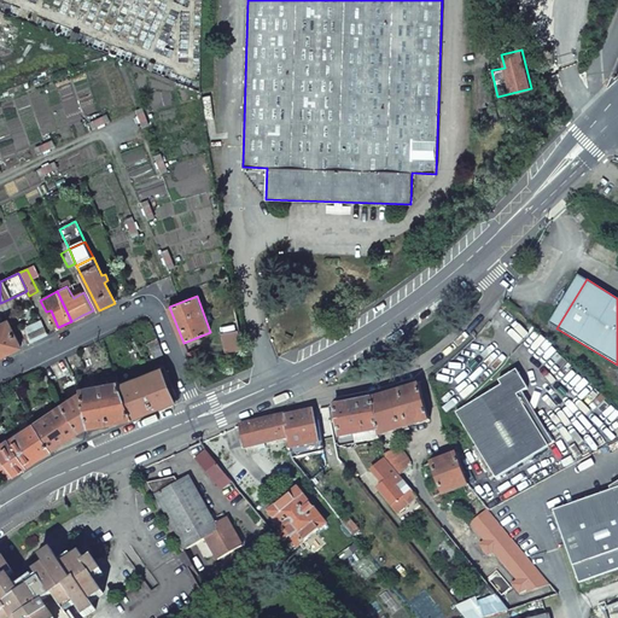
[(334,303),(339,310),(351,303),(347,296),(334,303)]
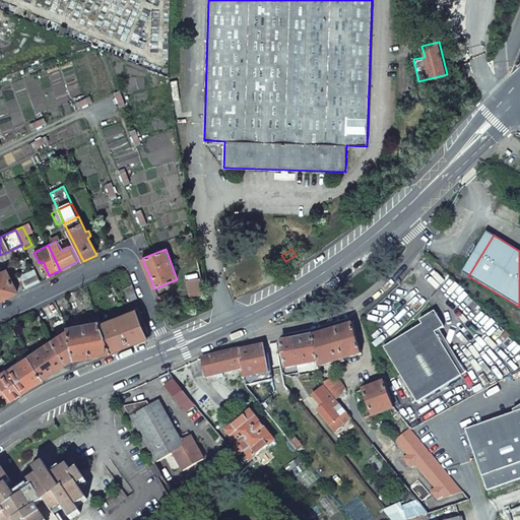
[(21,285),(23,289),(24,289),(27,288),(41,281),(40,279),(35,269),(19,276),(24,284),(21,285)]
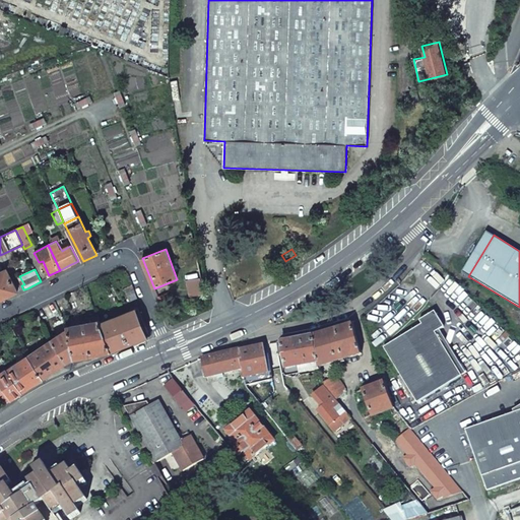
[(6,270),(0,273),(0,301),(17,293),(6,270)]
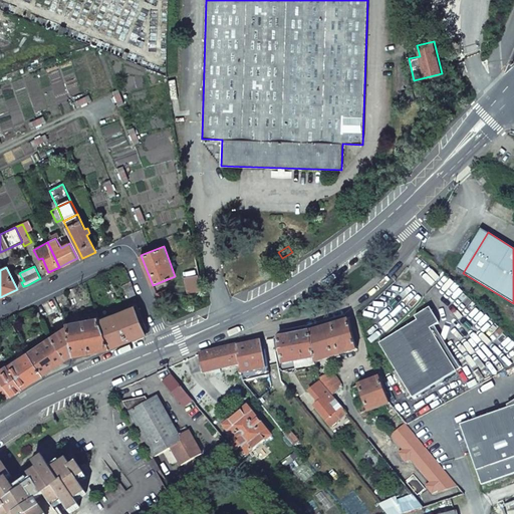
[(184,277),(188,293),(203,291),(199,274),(184,277)]
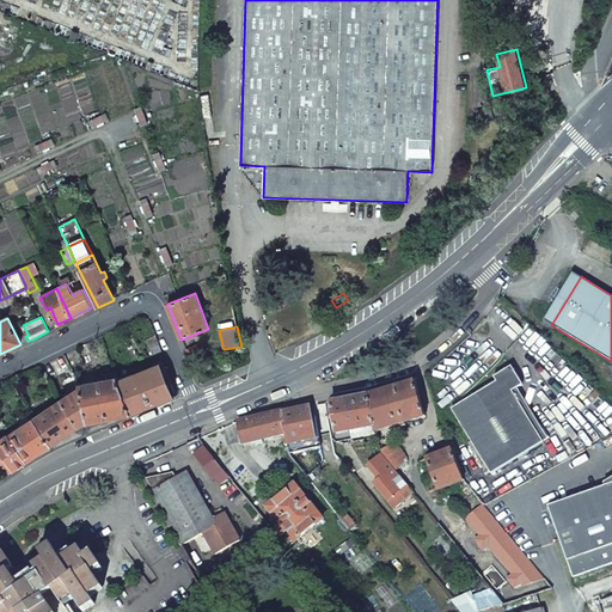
[(155,335),(146,340),(152,355),(163,352),(155,335)]
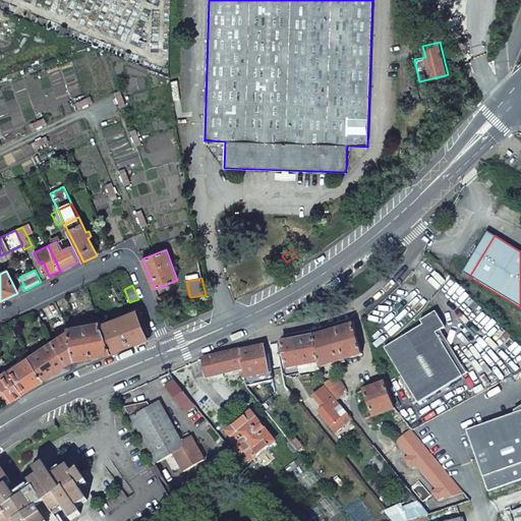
[(157,297),(160,304),(171,299),(168,293),(157,297)]
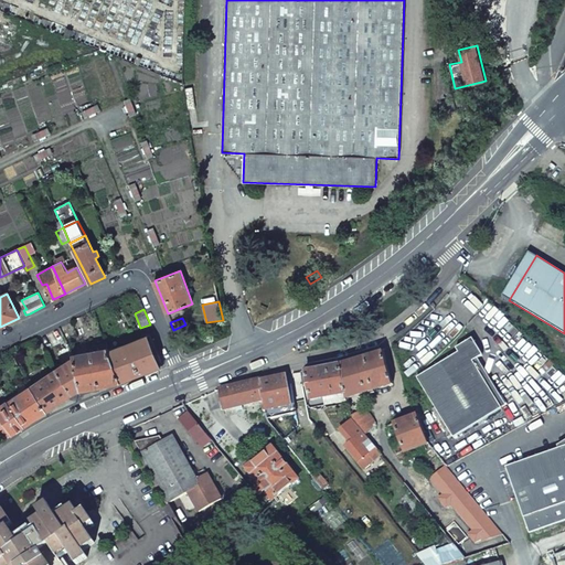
[(108,353),(120,383),(163,365),(150,336),(108,353)]
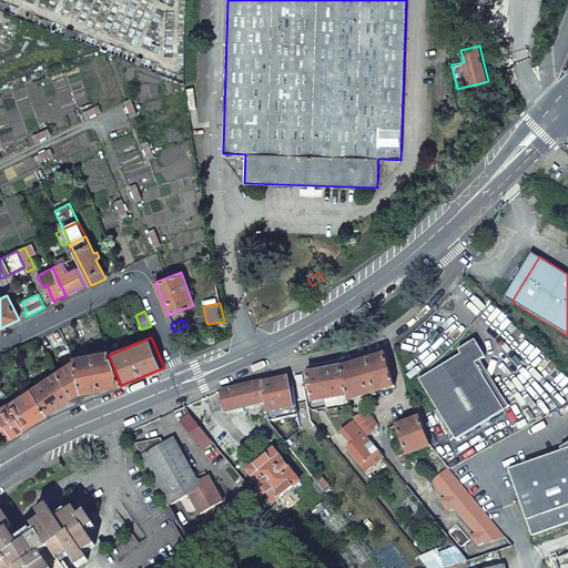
[(504,412),(475,365),(485,358),(474,342),(457,352),(460,356),(418,381),(455,442),(504,412)]
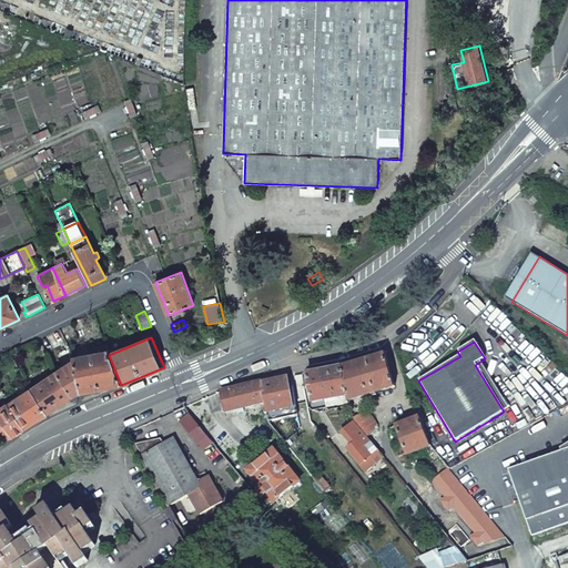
[(75,363),(81,393),(101,388),(121,385),(109,355),(108,352),(73,357),(75,363)]
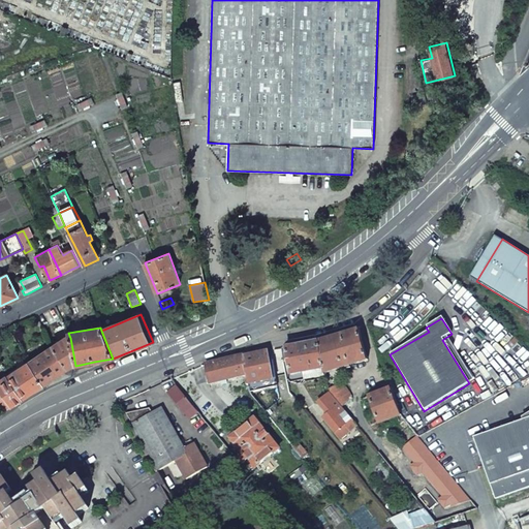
[(325,370),(325,373),(368,360),(364,344),(360,328),(319,340),(325,370)]
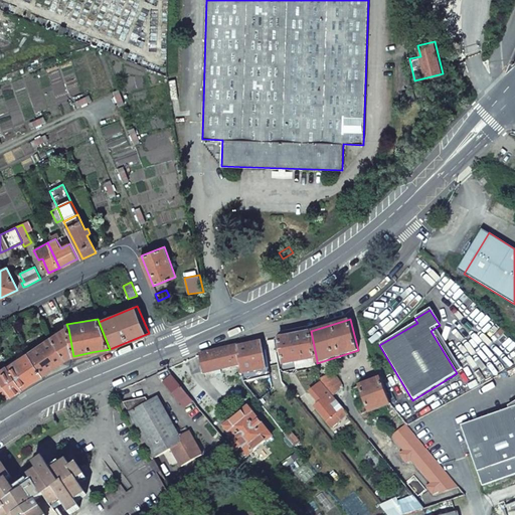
[(50,338),(66,360),(70,358),(73,356),(68,329),(60,331),(50,338)]
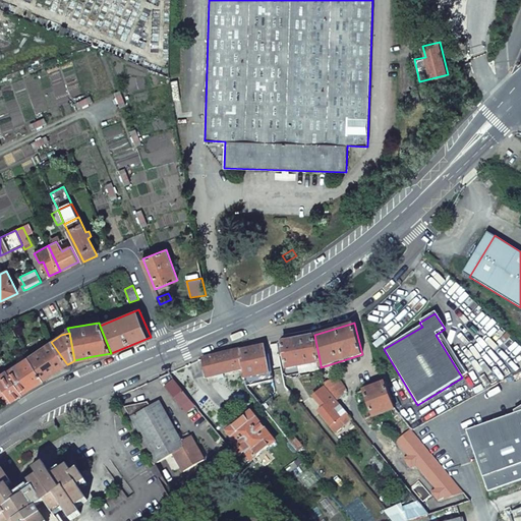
[(282,342),(288,370),(300,368),(321,364),(314,335),(286,341),(282,342)]
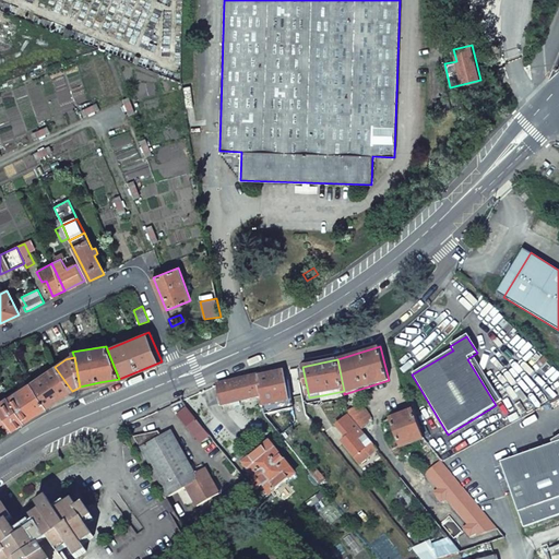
[(72,391),(55,367),(30,384),(47,408),(72,391)]
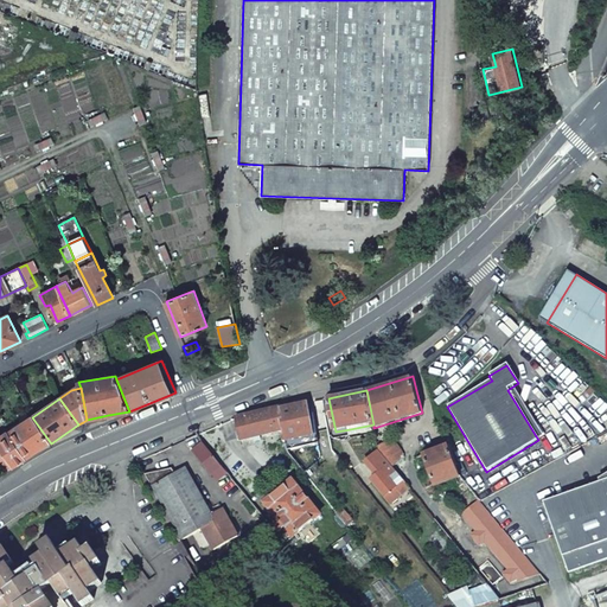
[(282,433),(282,442),(313,436),(307,402),(301,403),(280,408),(282,433)]
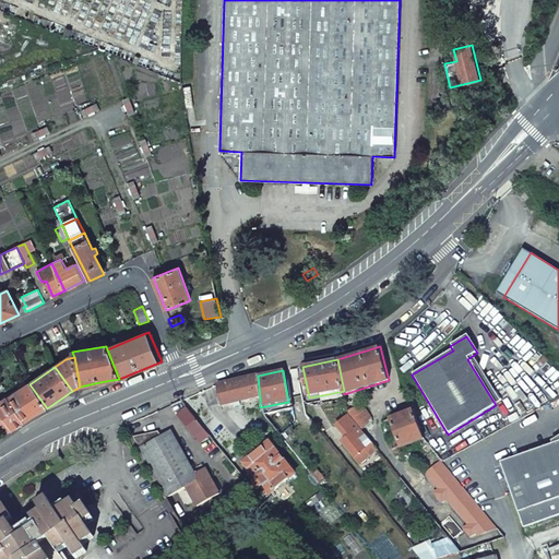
[(238,379),(240,402),(260,399),(258,376),(238,379)]
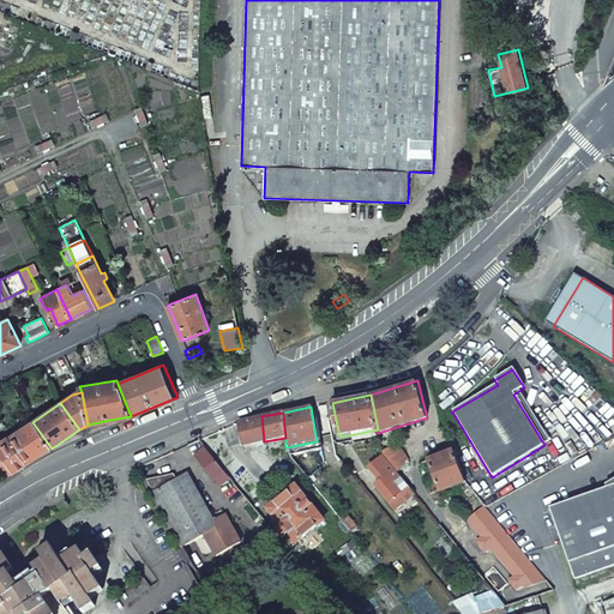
[(239,421),(244,445),(264,441),(262,416),(239,421)]
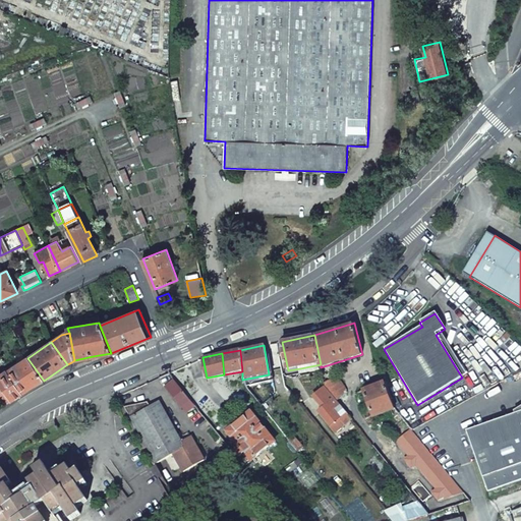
[(0,384),(6,394),(12,402),(13,401),(44,381),(27,358),(0,377),(0,384)]
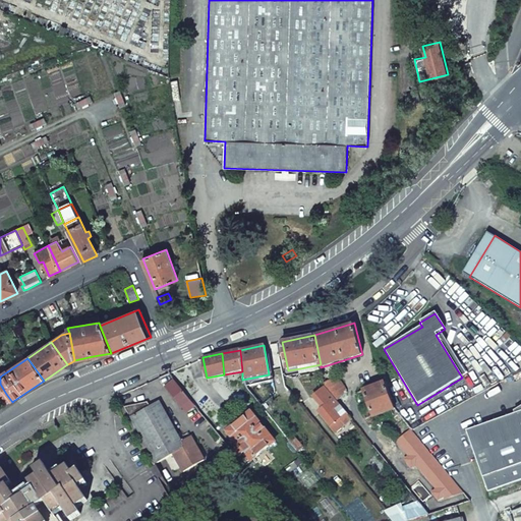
[(321,364),(300,368),(301,374),(322,370),(321,367),(321,364)]
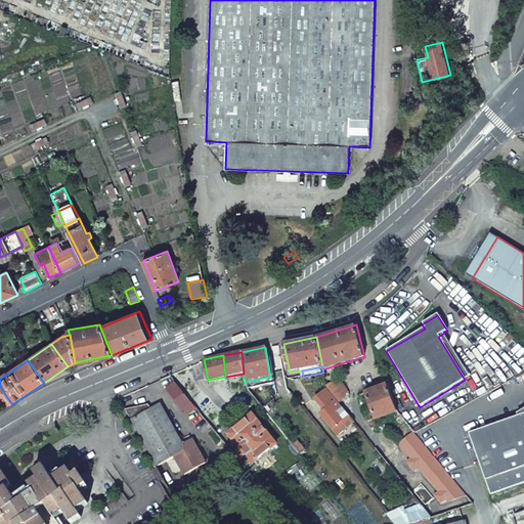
[(181,406),(191,399),(188,396),(175,379),(171,375),(160,381),(181,406)]
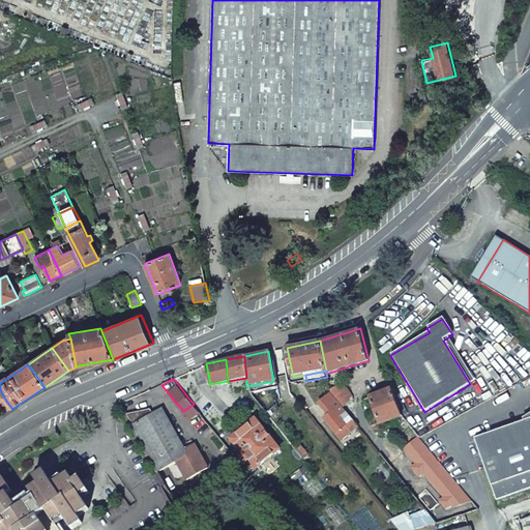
[(330,393),(354,423),(360,419),(353,396),(345,388),(342,383),(329,390),(330,393)]
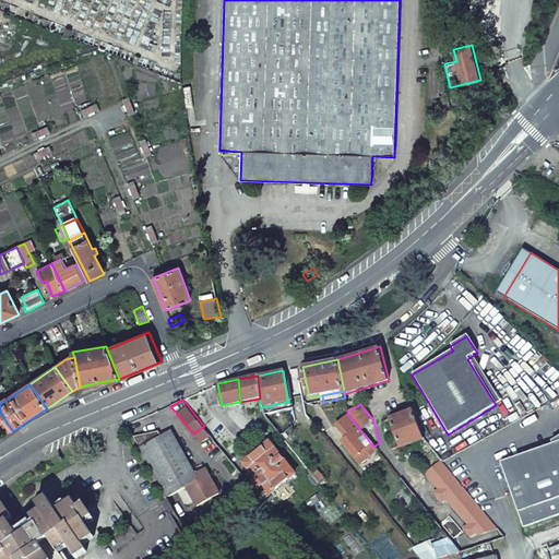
[(261,412),(269,423),(273,418),(264,409),(260,411),(261,412)]
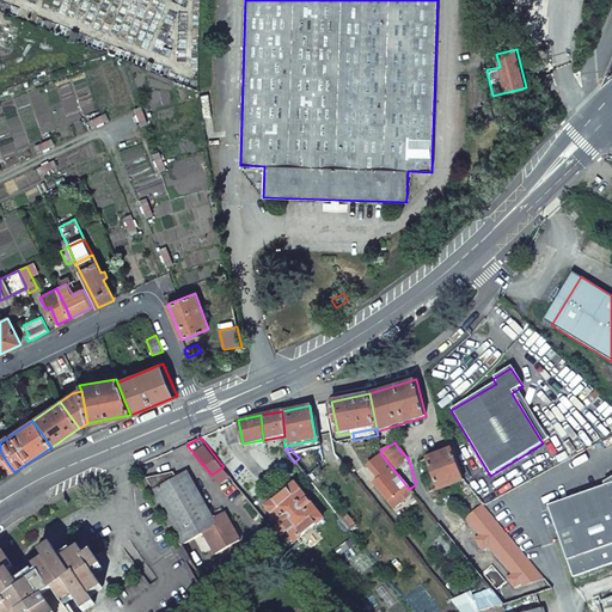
[(453,450),(426,460),(435,483),(438,493),(458,484),(465,483),(453,450)]
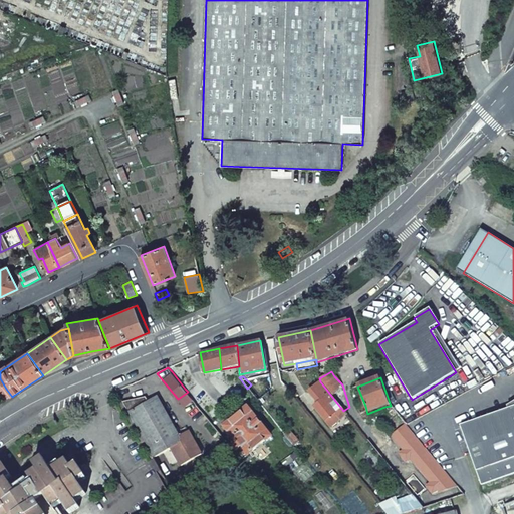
[(313,406),(329,427),(337,421),(336,420),(345,413),(343,411),(320,381),(308,392),(317,403),(313,406)]
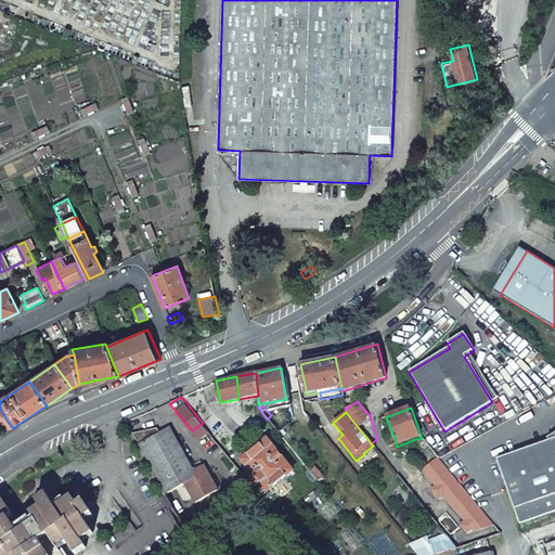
[(194,470),(169,427),(159,433),(139,444),(166,495),(184,485),(194,502),(217,490),(204,465),(194,470)]
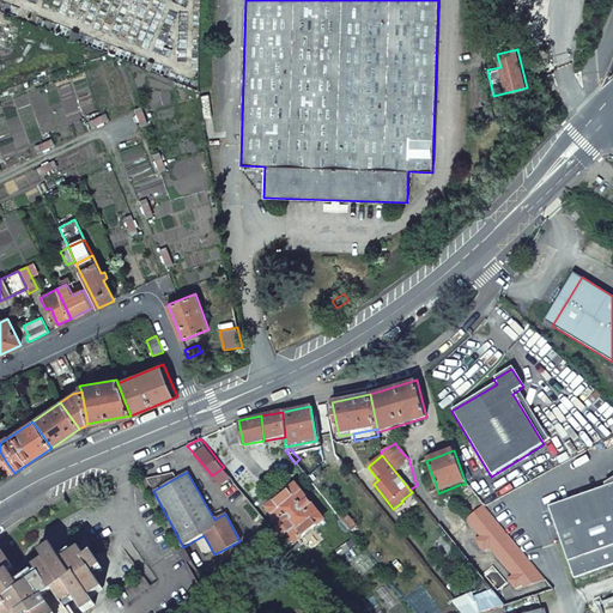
[(146,479),(153,491),(176,478),(174,473),(146,479)]
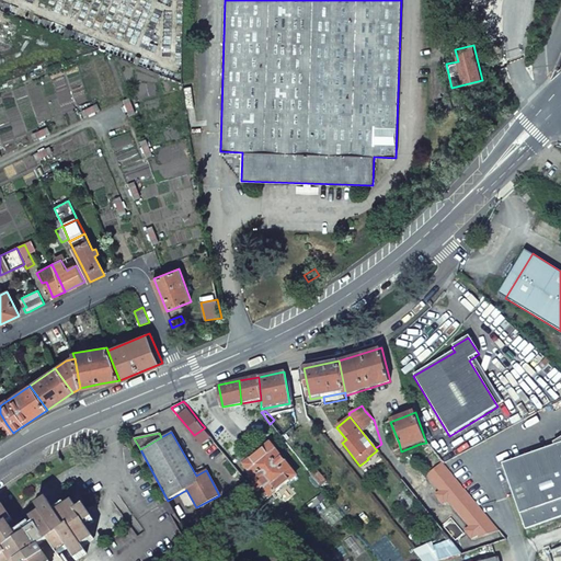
[(502,465),(525,530),(560,517),(560,439),(554,445),(556,446),(502,465)]
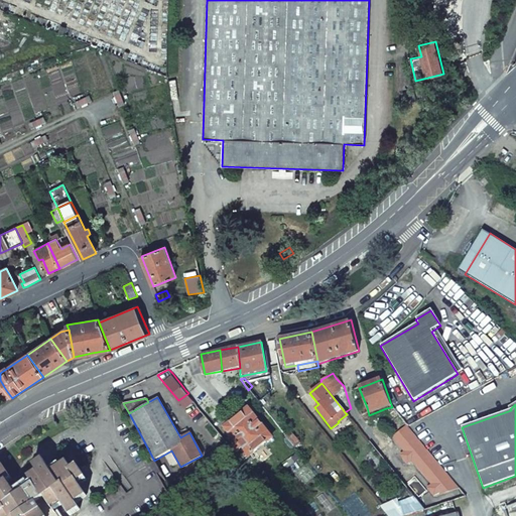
[(241,449),(248,458),(273,437),(248,407),(223,427),(236,443),(232,446),(237,453),(241,449)]
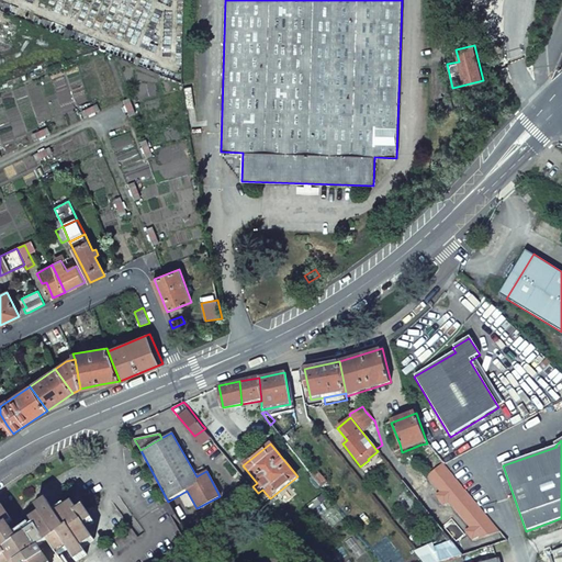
[(400,444),(391,448),(393,456),(402,452),(400,444)]
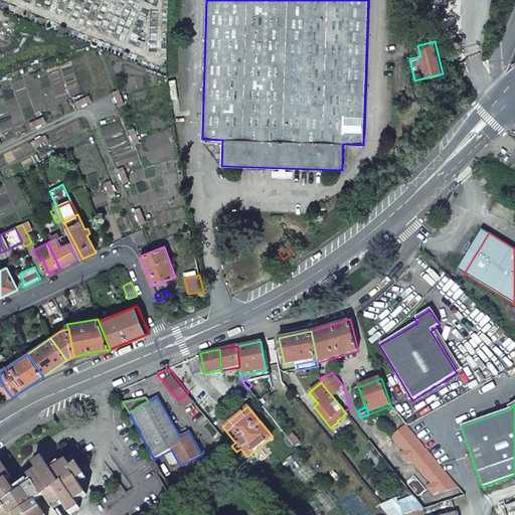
[(391,406),(385,407),(405,432),(402,434),(406,438),(412,433),(391,406)]
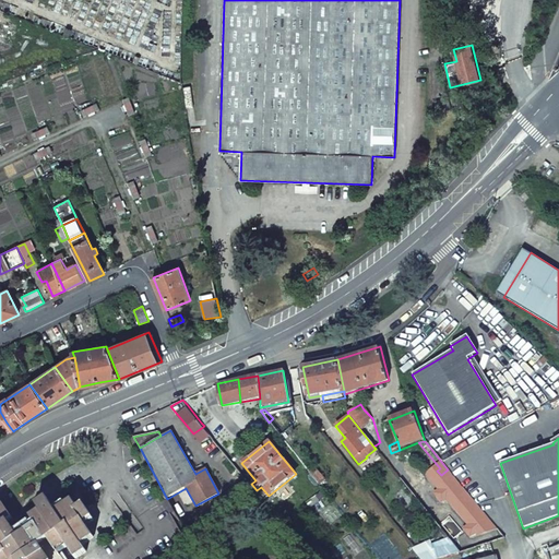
[(400,478),(441,528),(452,520),(411,470),(400,478)]
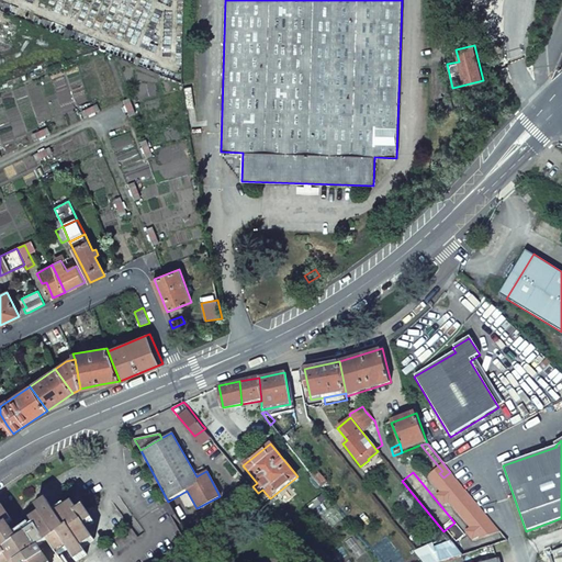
[(471,517),(481,508),(470,495),(460,504),(471,517)]
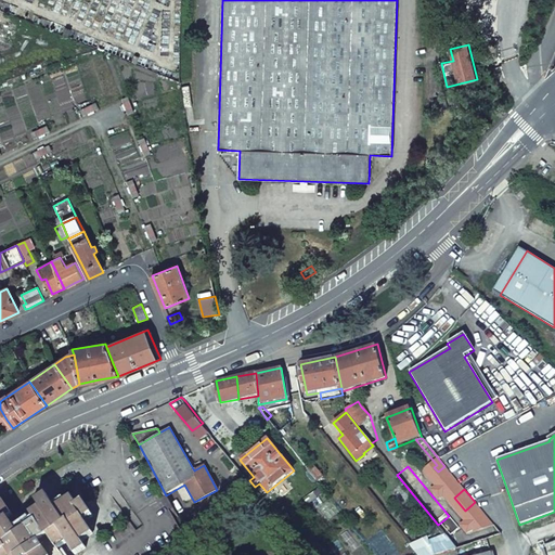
[(0,554),(55,554),(54,554),(52,554),(51,552),(61,545),(66,554),(72,554),(79,551),(75,544),(87,537),(79,526),(88,520),(80,507),(75,511),(69,502),(52,513),(43,499),(35,504),(39,510),(28,516),(31,521),(12,533),(3,520),(11,516),(1,500),(0,500),(0,554)]
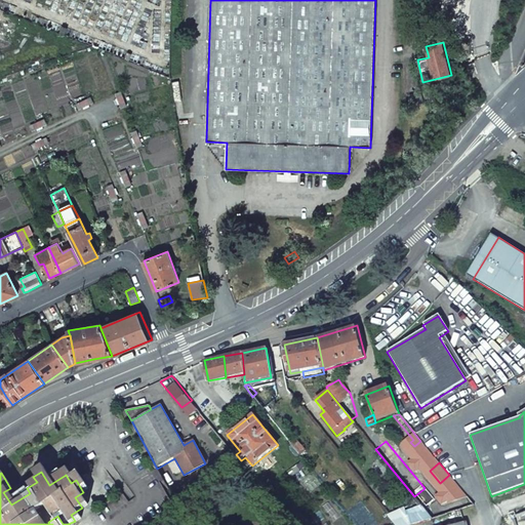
[(433,519),(475,506),(463,492),(422,506),(433,519)]
